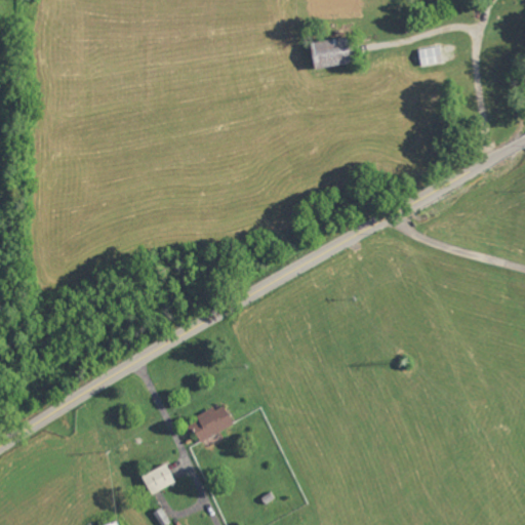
[(311,44),(315,71),(355,64),(351,38),(311,44)]
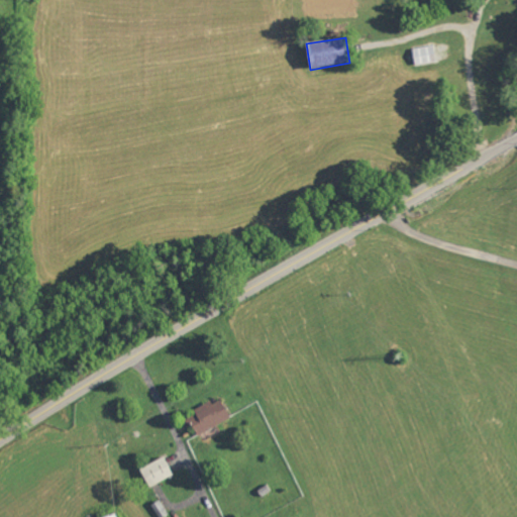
[(416,67),(438,63),(434,45),(413,50),(416,67)]
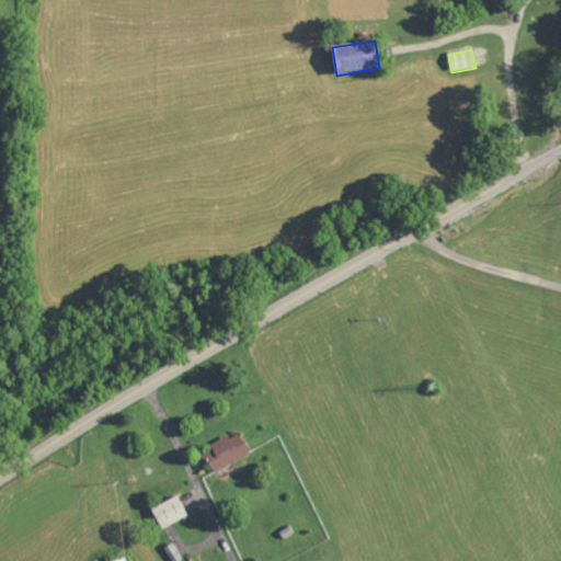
[(204,449),(214,471),(250,455),(240,433),(231,437),(230,436),(204,449)]
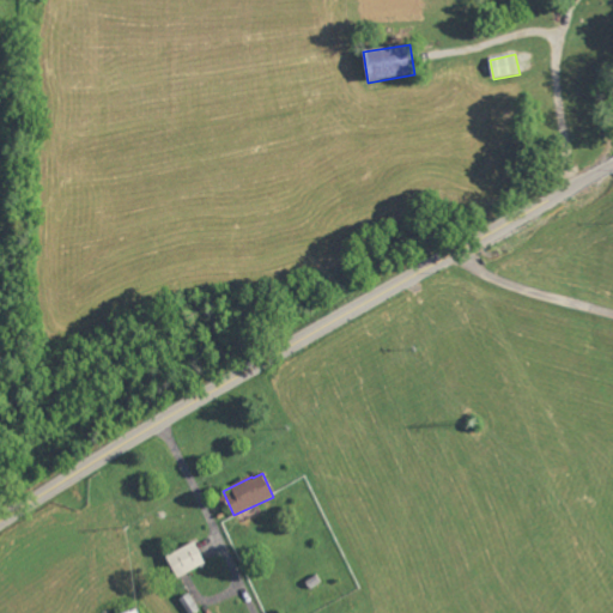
[(167,556),(177,578),(206,564),(195,541),(167,556)]
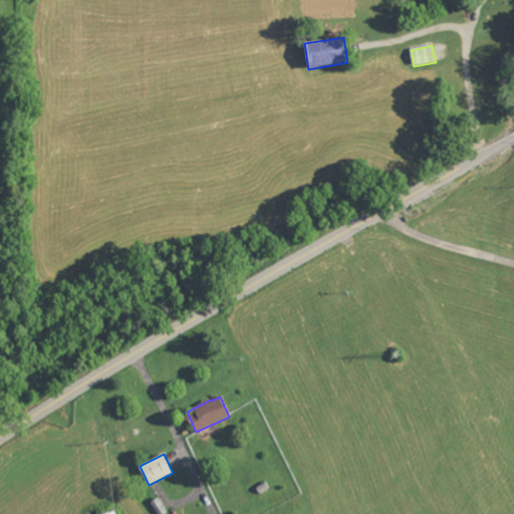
[(151,502),(158,513),(161,513),(168,510),(159,497),(151,502)]
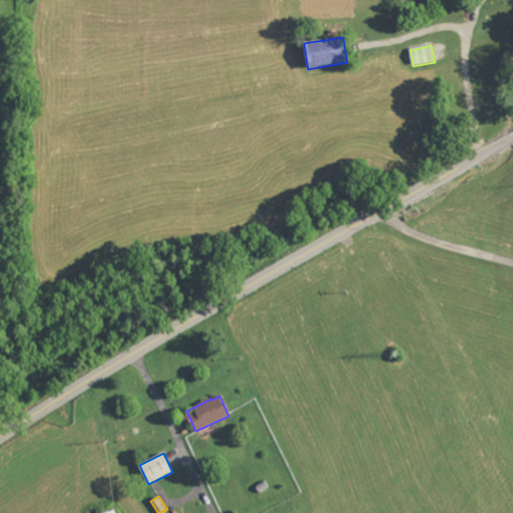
All buildings are outlined.
